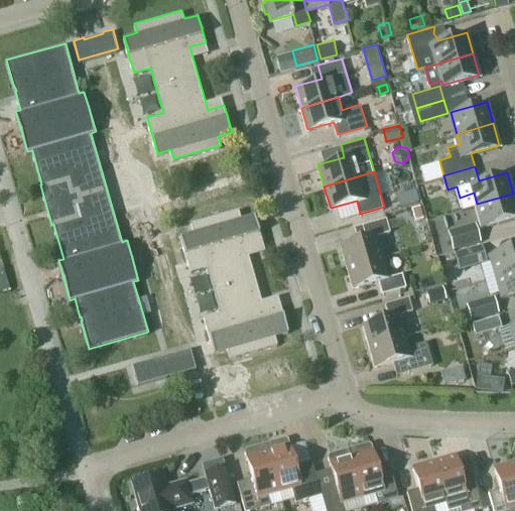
[(514,200),(513,194),(477,204),(483,226),(514,216),(514,200)]
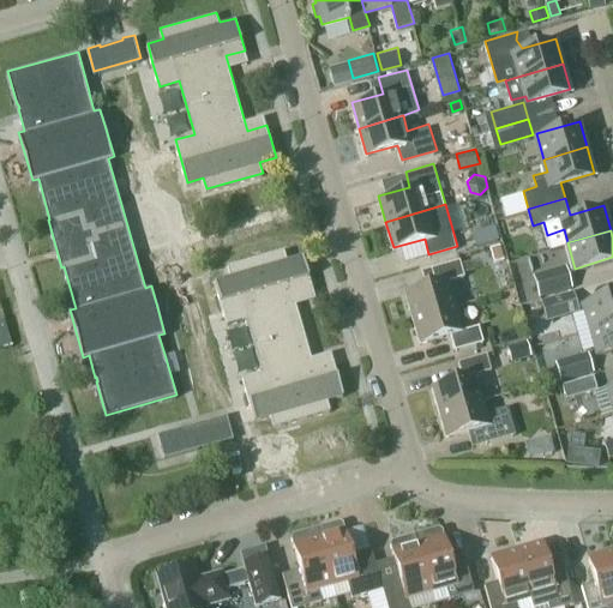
[(496,259),(506,256),(502,241),(491,245),(496,259)]
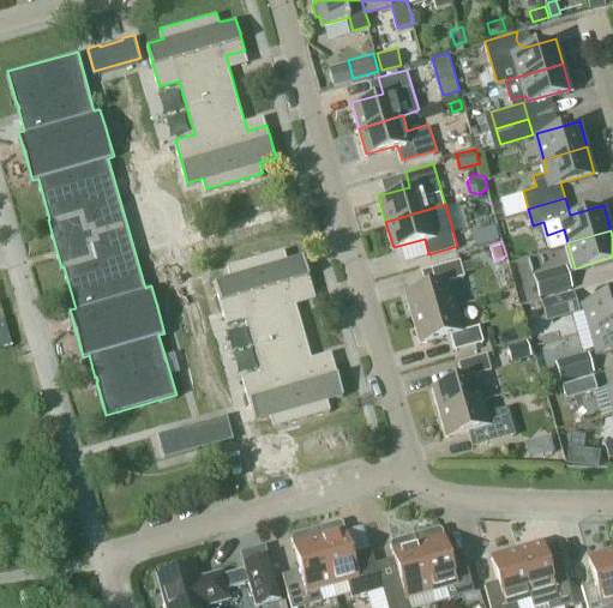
[(287,258),(284,247),(228,264),(230,275),(215,278),(227,321),(247,315),(262,369),(242,375),(254,419),(271,414),(274,425),(330,408),(328,397),(343,392),(334,361),(314,366),(293,292),(313,286),(304,253),(287,258)]
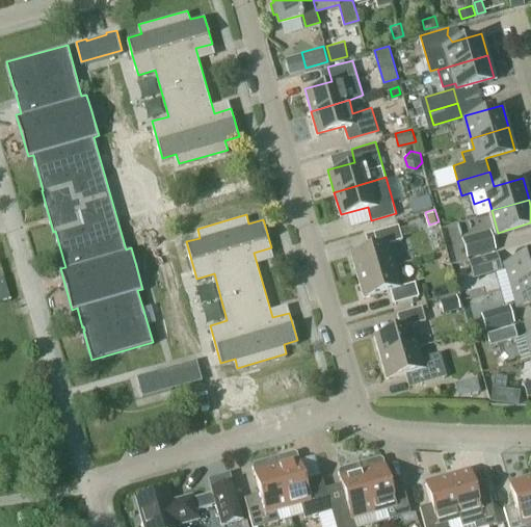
[(357,273),(395,263),(389,241),(402,237),(399,224),(374,230),(378,243),(351,251),(357,273)]
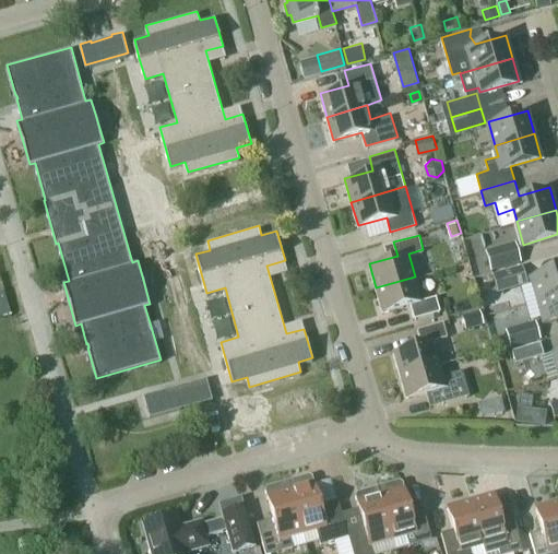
[(522,259),(515,238),(485,247),(491,268),(522,259)]
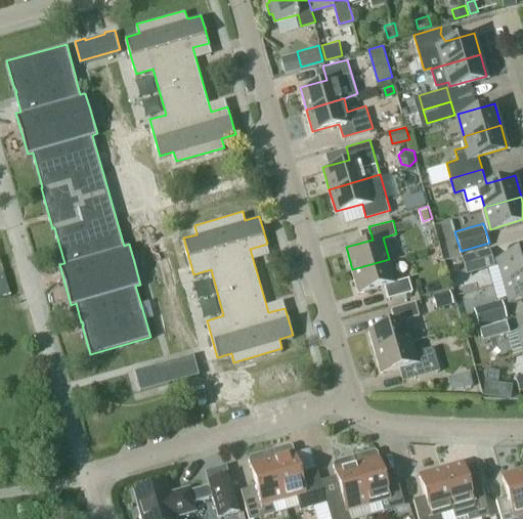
[(495,262),(490,245),(462,254),(467,271),(495,262)]
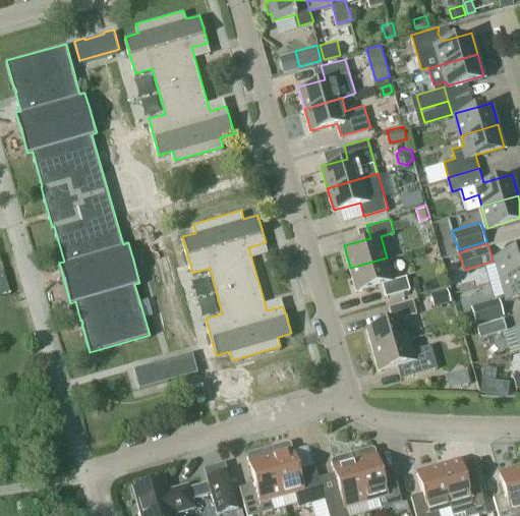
[(502,277),(519,271),(519,247),(496,255),(502,277)]
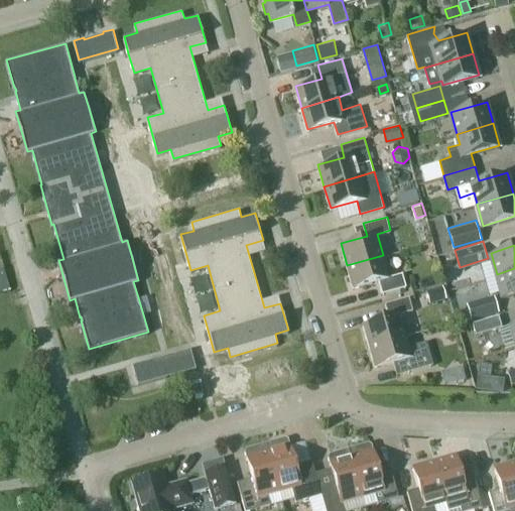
[(383,255),(347,265),(353,286),(379,279),(382,292),(406,285),(402,272),(389,275),(383,255)]
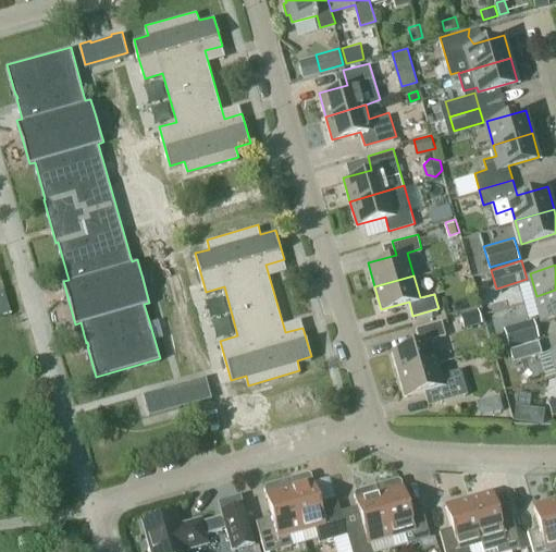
[(0,291),(2,299),(0,299),(0,310),(16,307),(12,284),(0,286),(0,291)]
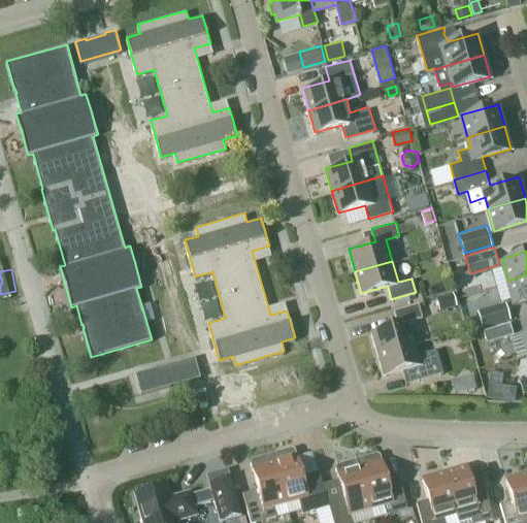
[(526,274),(508,281),(515,302),(526,298),(526,274)]
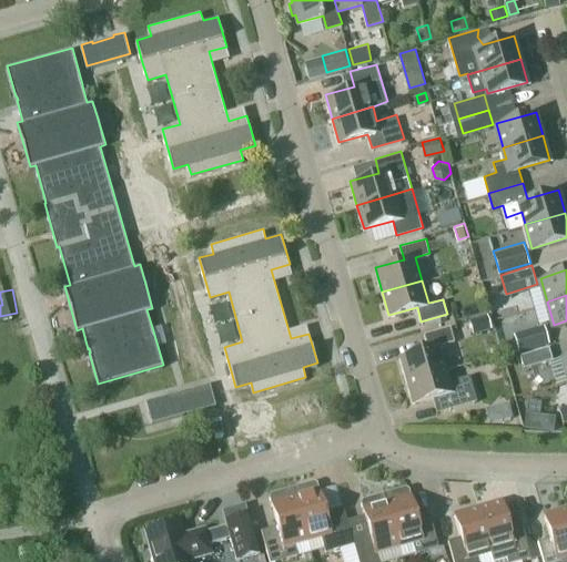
[(474,331),(493,326),(488,312),(469,317),(474,331)]
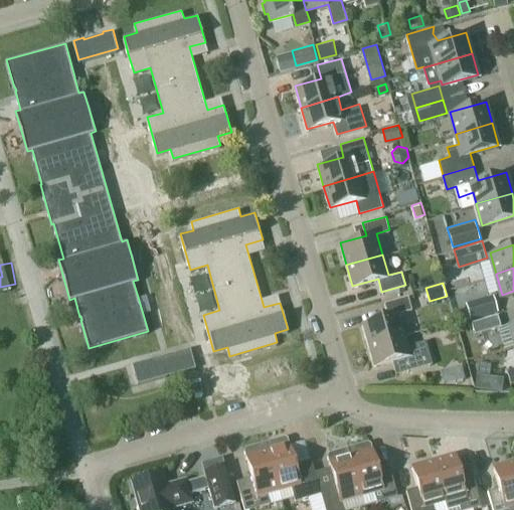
[(499,310),(494,293),(466,301),(471,318),(499,310)]
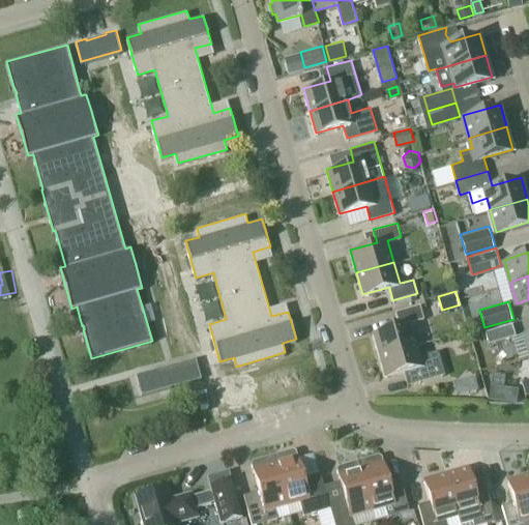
[(379,353),(416,343),(410,321),(424,317),(420,303),(395,311),(400,323),(373,330),(379,353)]
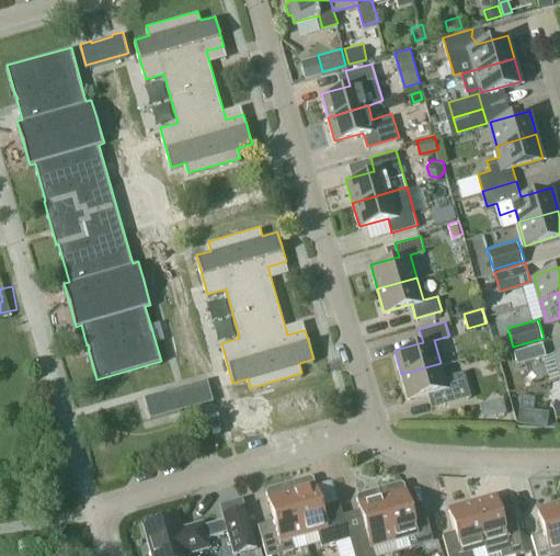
[(547,354),(543,341),(514,350),(517,362),(547,354)]
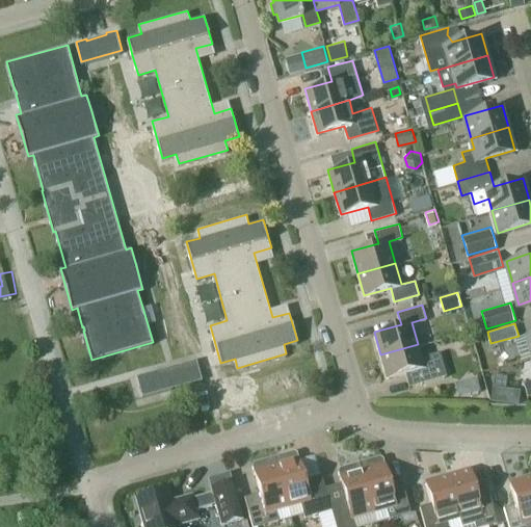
[(422,356),(418,344),(380,354),(388,376),(414,369),(418,383),(447,374),(440,350),(422,356)]
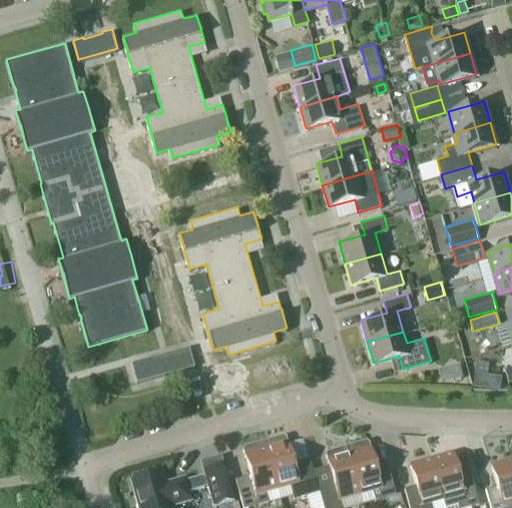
[(190,345),(132,361),(137,380),(166,372),(165,370),(174,368),(175,370),(195,364),(190,345)]
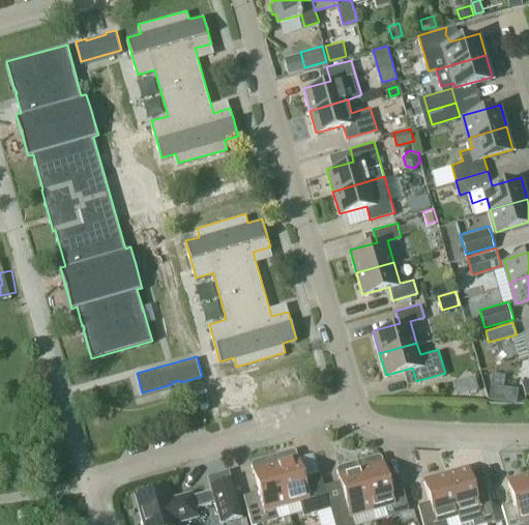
[(473,395),(483,384),(472,373),(462,382),(473,395)]
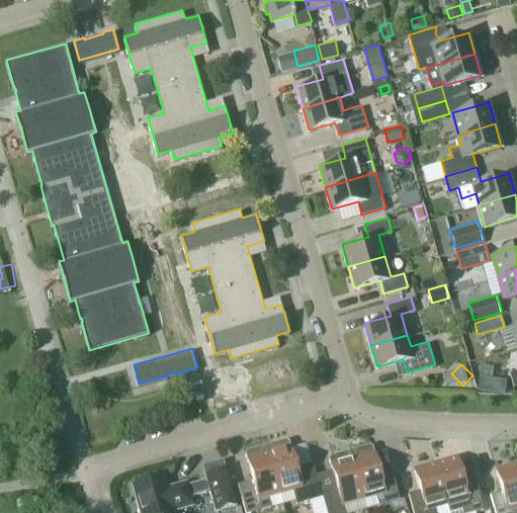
[(286,437),(267,443),(280,491),(292,487),(297,502),(323,495),(322,492),(315,465),(298,469),(291,444),(289,439),(286,437)]
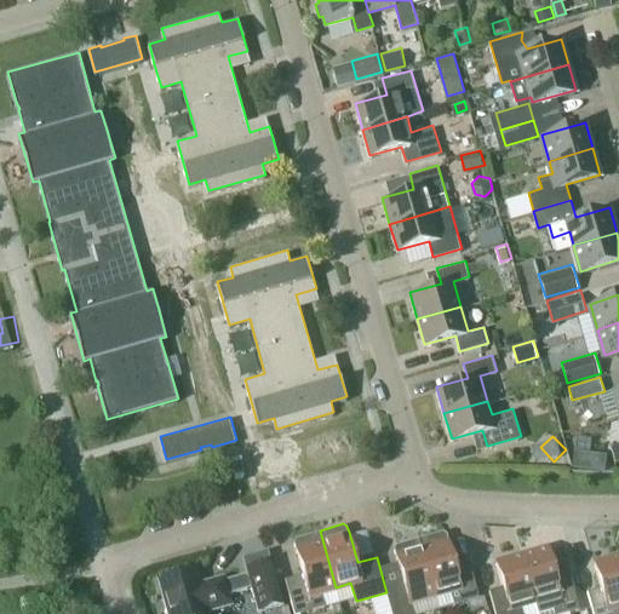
[(320,531),(297,537),(296,540),(298,546),(297,547),(305,577),(287,583),(296,613),(325,604),(321,591),(336,587),(320,531)]
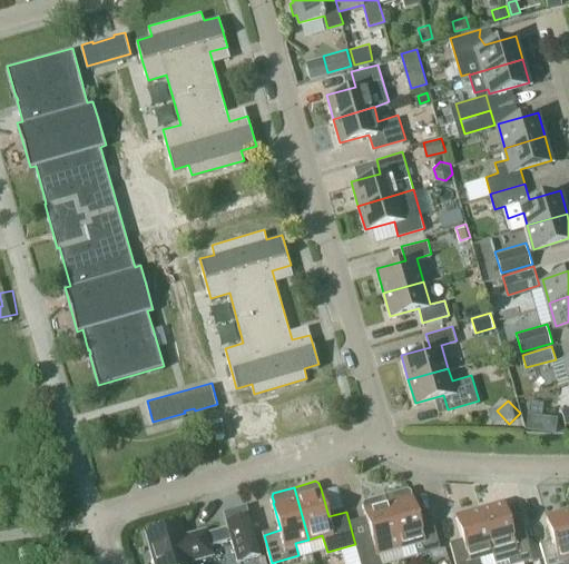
[(408,487),(385,493),(401,545),(414,542),(418,553),(441,546),(433,520),(420,523),(410,488),(408,487)]
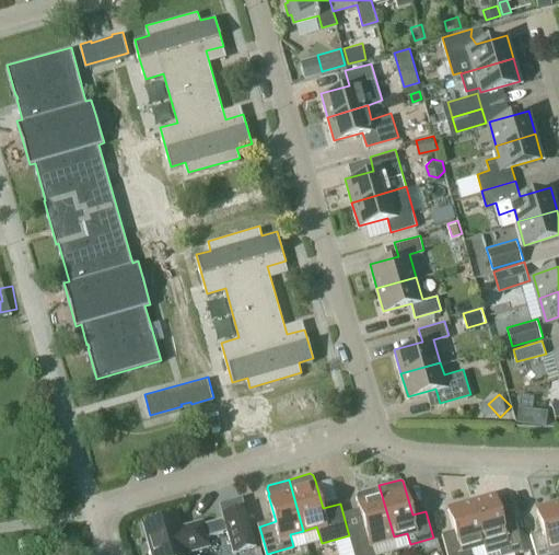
[(365,528),(348,532),(349,535),(354,554),(374,554),(371,543),(394,536),(379,485),(358,490),(357,495),(365,528)]
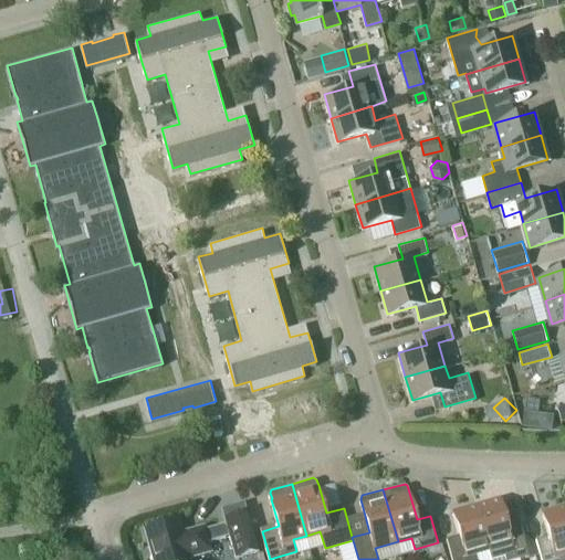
[(477,504),(489,547),(492,557),(505,553),(506,559),(530,553),(521,521),(508,525),(500,497),(477,504)]
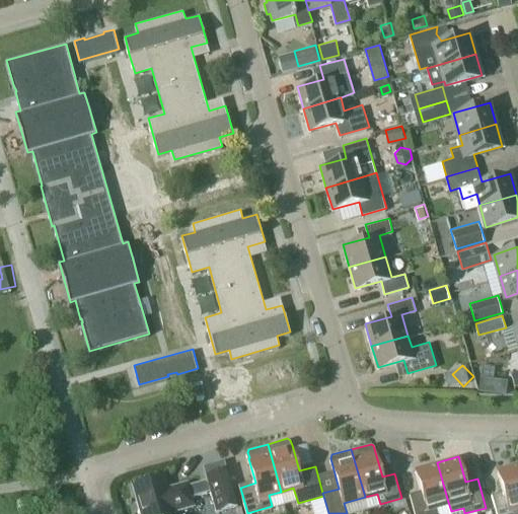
[(438,513),(436,506),(448,502),(437,462),(415,468),(423,494),(411,497),(416,513),(438,513)]
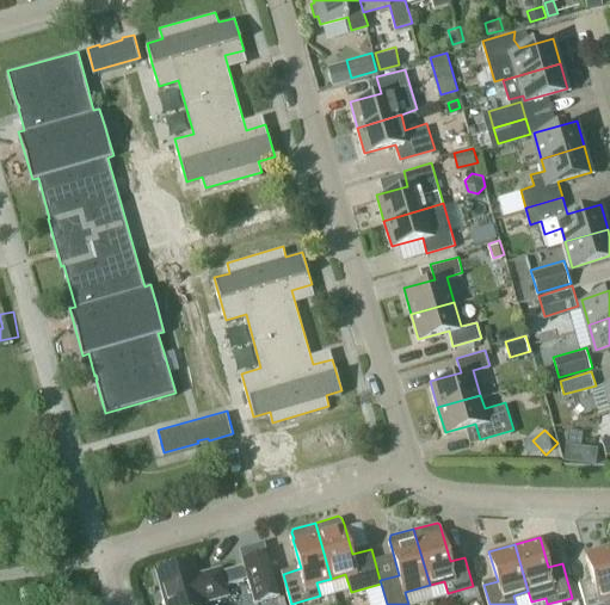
[(609,545),(585,553),(595,582),(580,586),(586,604),(609,604),(609,545)]
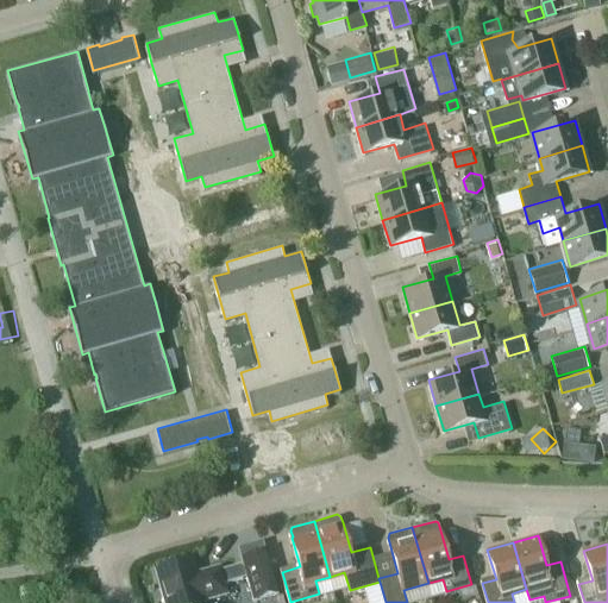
[(255,597),(277,591),(267,553),(244,560),(221,567),(220,564),(196,571),(193,557),(156,567),(165,602),(204,602),(206,602),(204,598),(229,591),(225,580),(248,573),(255,597)]
